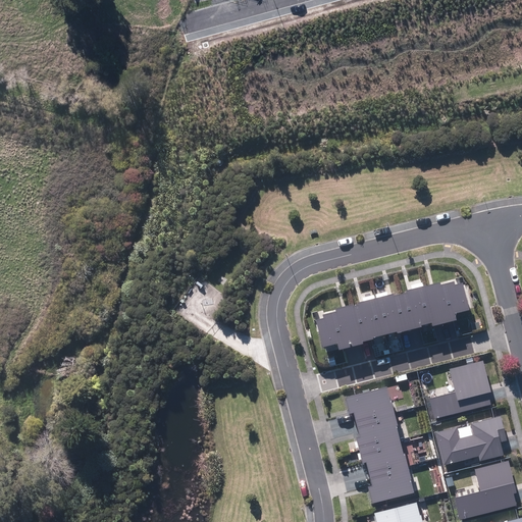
[(456,313),(469,310),(463,283),(455,285),(454,281),(440,284),(440,282),(423,286),(432,323),(432,326),(445,323),(457,320),(456,313)]
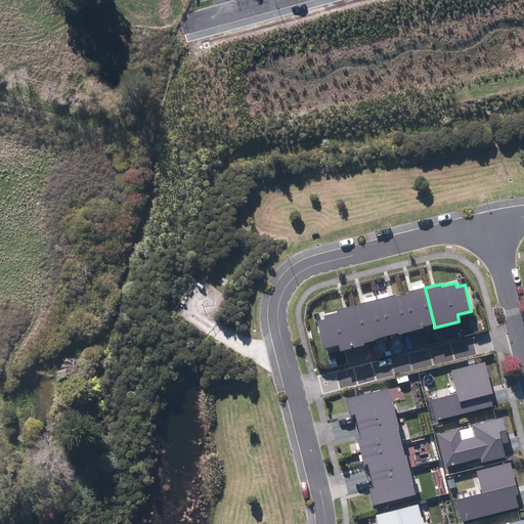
[(434,324),(425,288),(407,292),(408,294),(402,296),(410,332),(417,330),(424,329),(423,326),(434,324)]
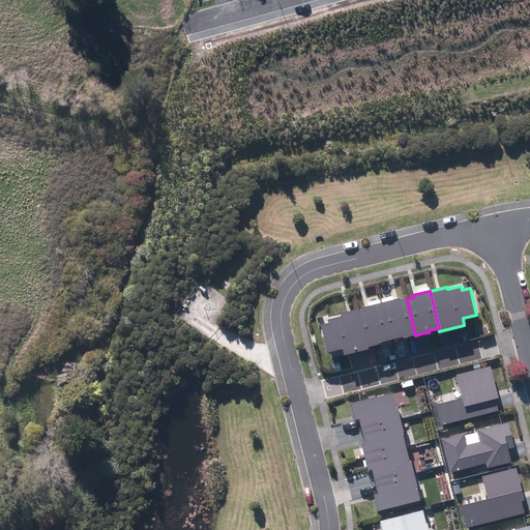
[(412,336),(415,335),(407,299),(400,300),(400,298),(380,303),(389,342),(412,336)]
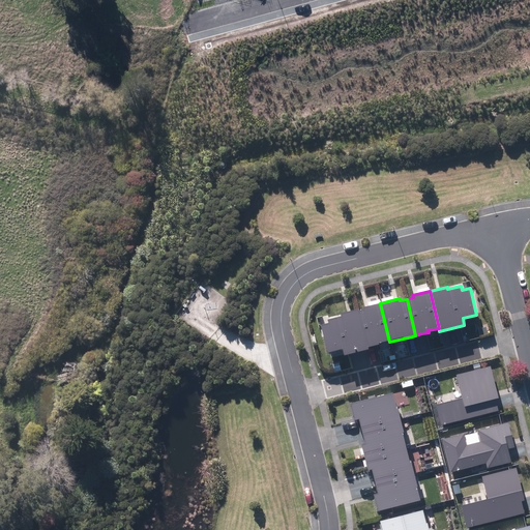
[(389,342),(380,303),(362,308),(363,311),(359,312),(358,310),(352,312),(362,351),(370,349),(369,347),(371,347),(379,345),(379,343),(389,342)]
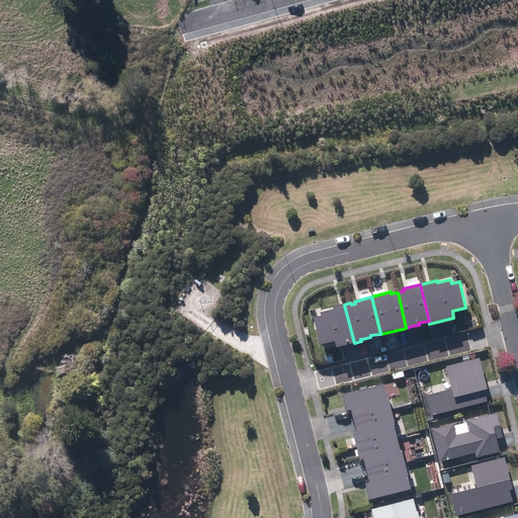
[(348,344),(354,343),(344,305),(333,307),(334,309),(320,313),(321,316),(314,317),(320,344),(335,340),(337,347),(348,344)]
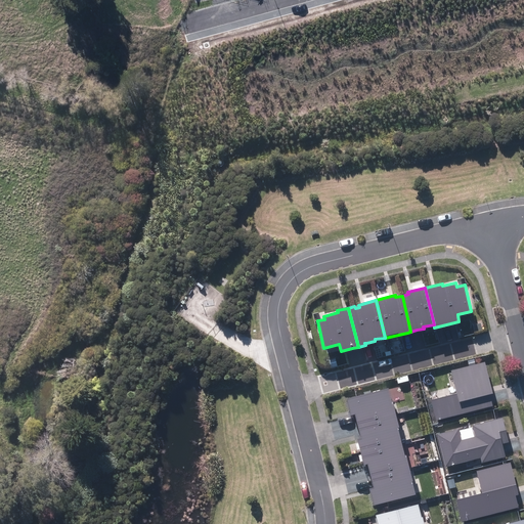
[(436,421),(493,406),(491,399),(490,395),(493,394),(485,361),(451,370),(457,393),(431,400),(436,421)]
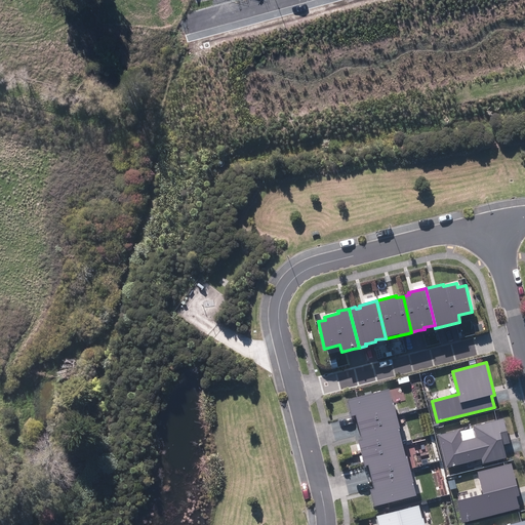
[(390,389),(347,400),(351,417),(356,415),(356,419),(358,425),(397,415),(394,402),(393,402),(390,389)]
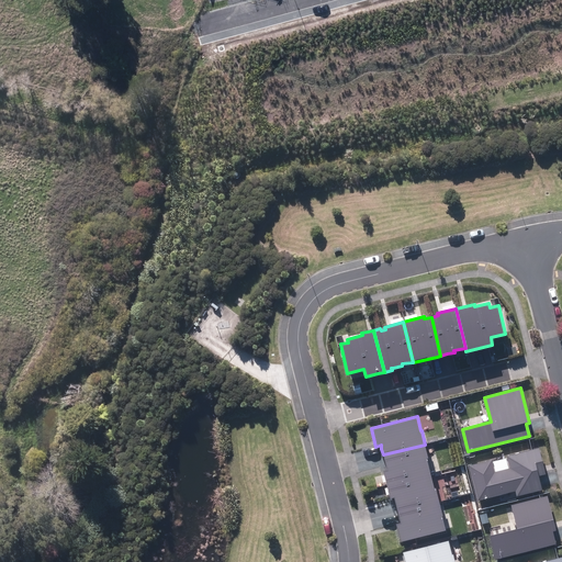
[(383,469),(386,483),(430,472),(427,459),(428,459),(425,445),(383,454),(384,461),(386,467),(383,469)]
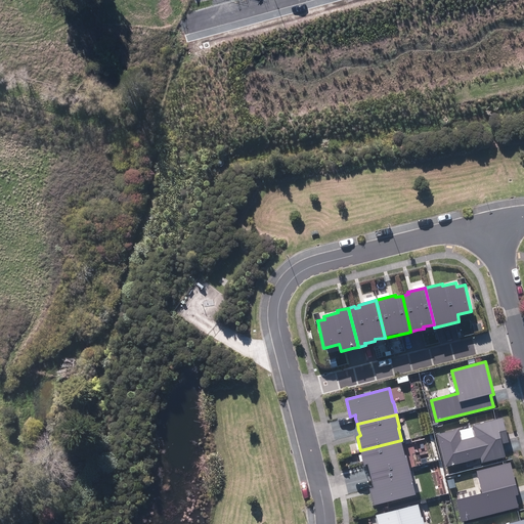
[(482,463),(507,456),(505,450),(503,444),(510,442),(504,418),(473,426),(476,437),(462,440),(459,430),(438,435),(446,467),(481,457),(482,463)]
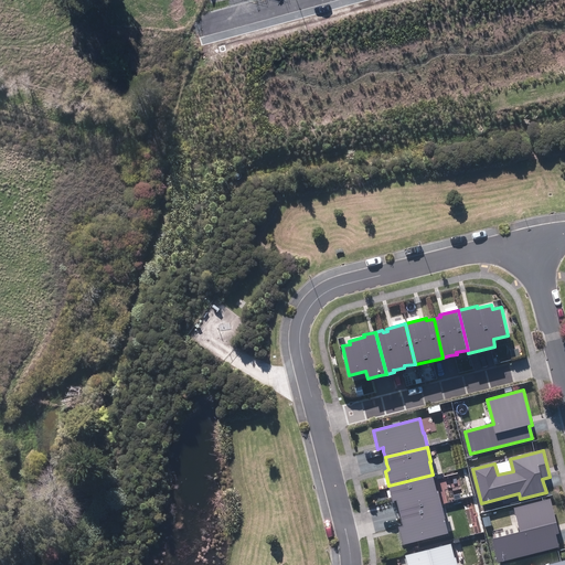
[(433,475),(388,486),(393,503),(397,502),(398,508),(400,513),(441,503),(438,490),(437,491),(433,475)]
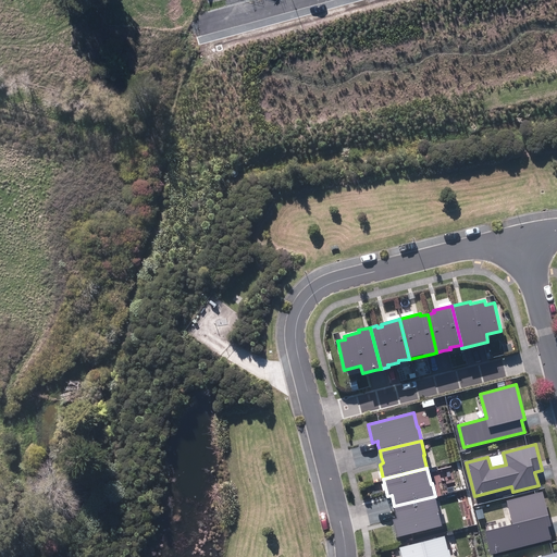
[(491,554),(551,539),(549,532),(548,527),(552,527),(543,492),(507,500),(512,524),(485,532),(491,554)]
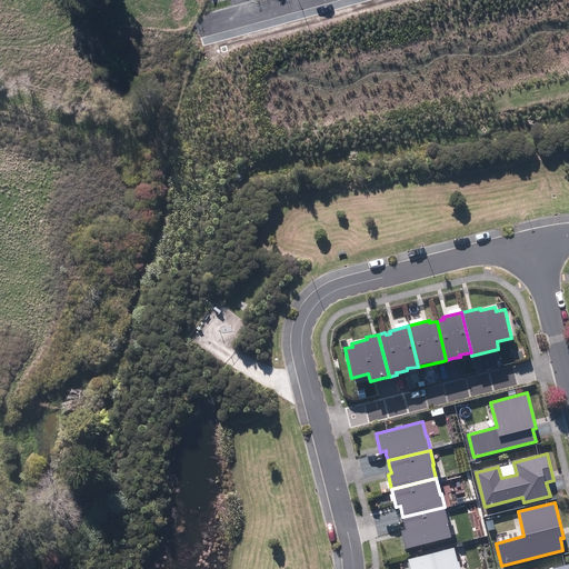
[(401,530),(406,548),(451,537),(448,522),(449,522),(445,507),(402,517),(405,523),(406,529),(401,530)]
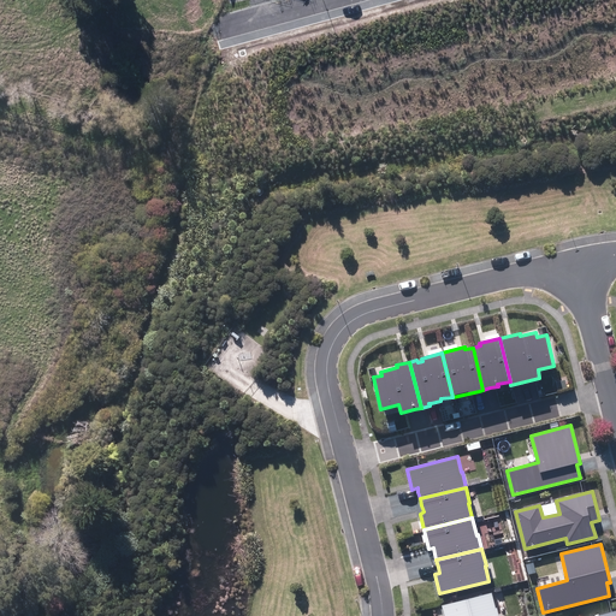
[(492,593),(442,605),(444,615),(498,615),(497,609),(496,609),(492,593)]
